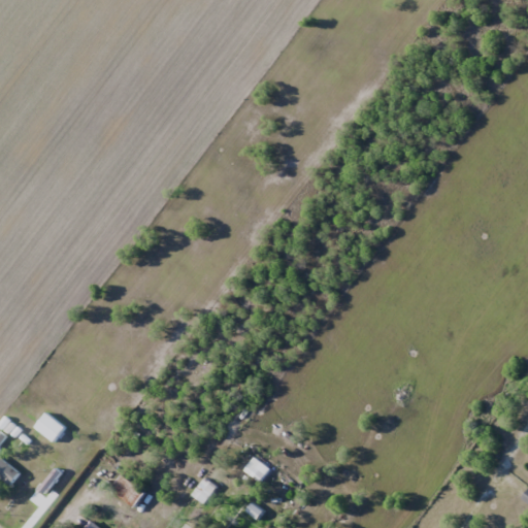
[(0,476),(11,485),(21,471),(0,458),(0,444),(6,437),(0,432),(0,476)]
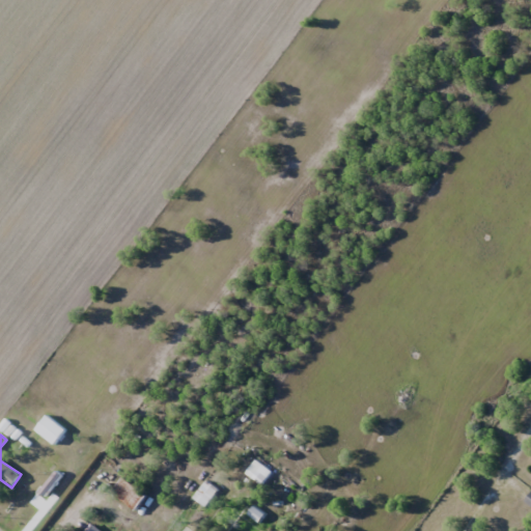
[(267,477),(260,472),(268,464),(258,456),(246,473),(260,484),(267,477)]
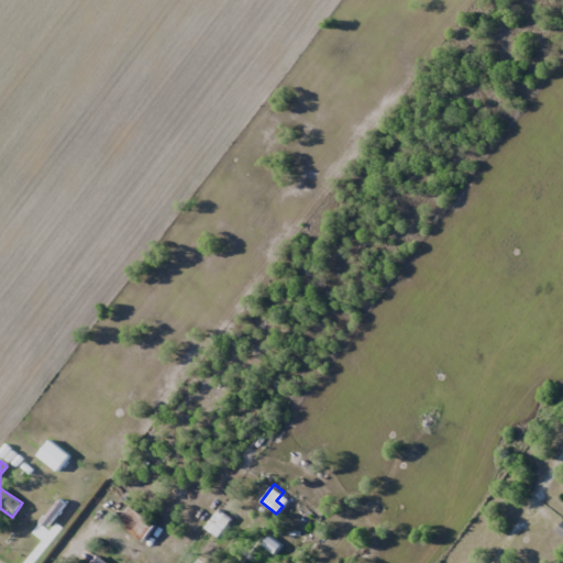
[(119,521),(144,541),(156,526),(131,506),(119,521)]
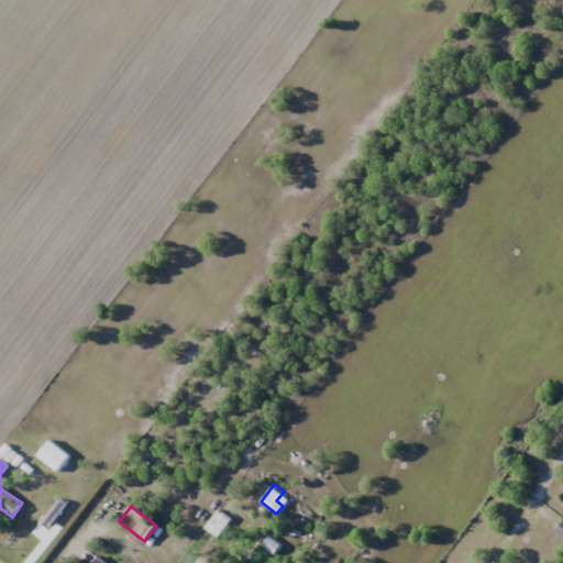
[(231,519),(218,509),(203,528),(217,538),(231,519)]
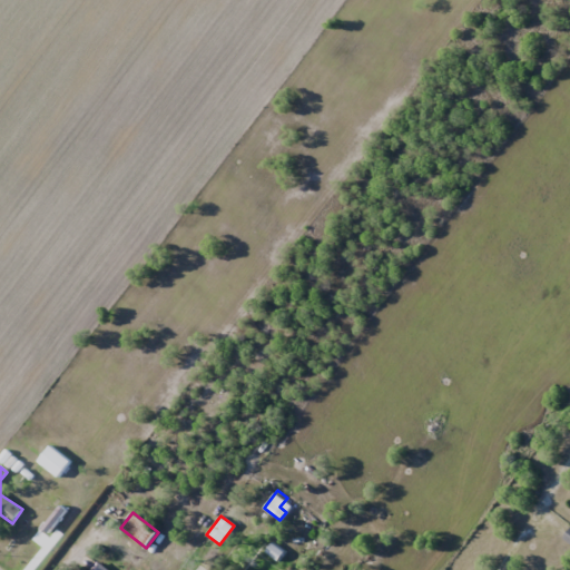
[(278,560),(283,551),(271,544),(266,553),(278,560)]
